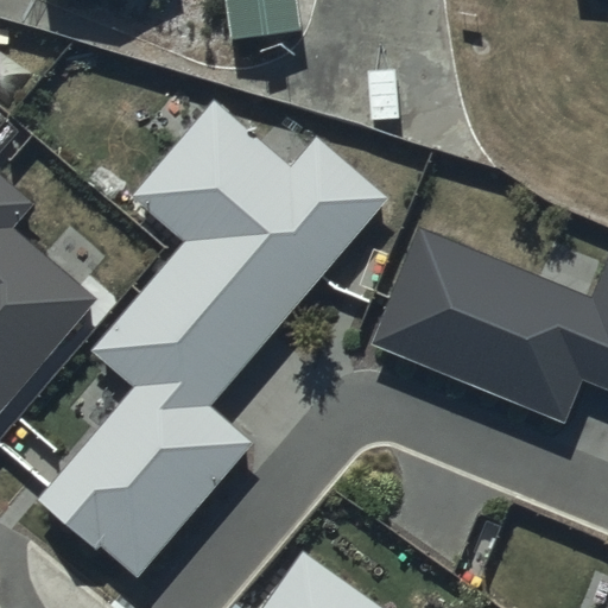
[(295,0),(226,0),(234,57),(302,48),(295,0)]
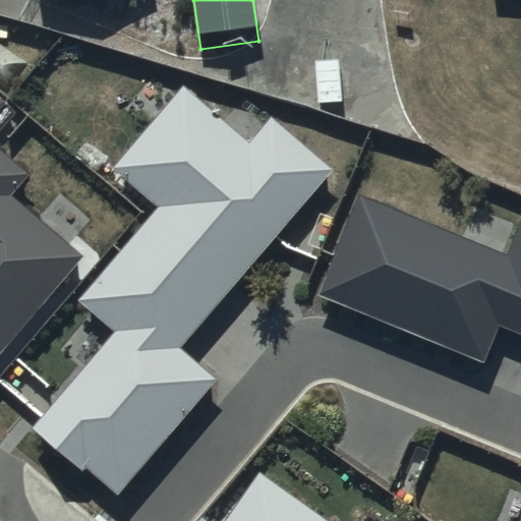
[(249,142),(184,87),(115,167),(160,206),(79,299),(116,331),(32,428),(81,470),(84,467),(117,496),(216,381),(178,349),(333,169),(271,116),(249,142)]
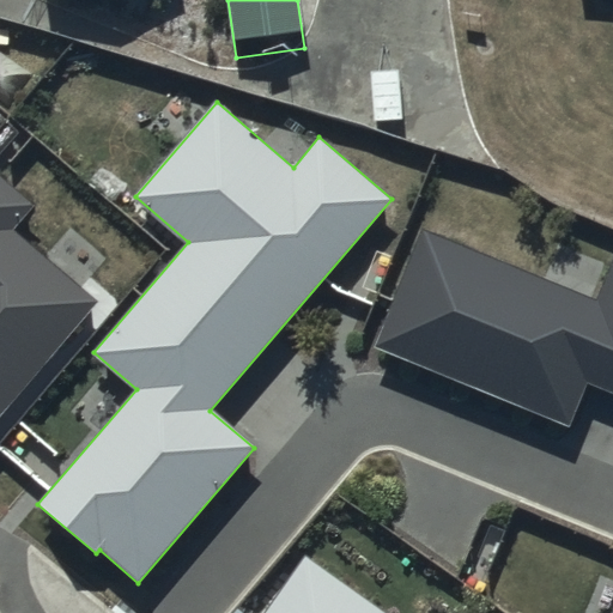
[(0,418),(99,303),(16,231),(35,208),(0,177),(0,418)]
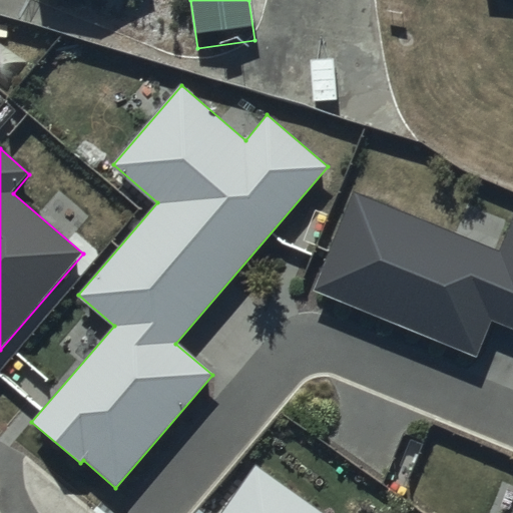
[(512,214),(498,251),(351,191),(311,291),(472,356),(487,318),(512,328),(512,214)]
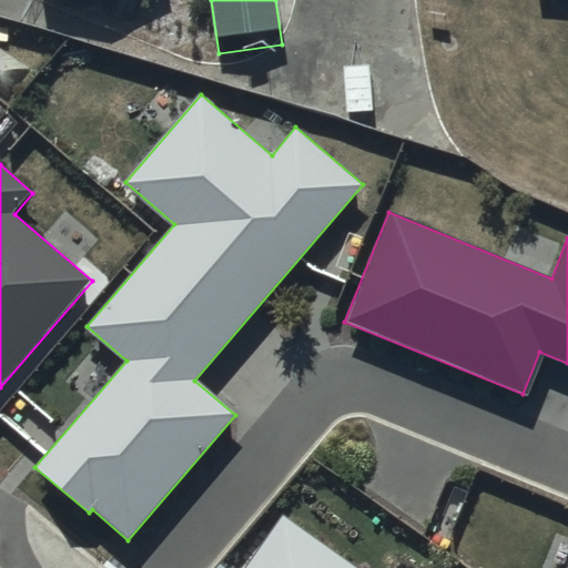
[(352,567),(284,519),(250,567),(352,567)]
